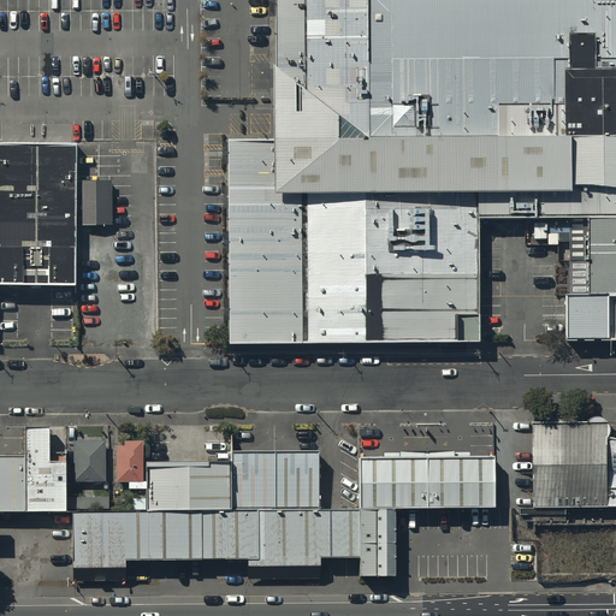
[(615,0),(273,0),(276,150),(229,152),(229,350),(483,348),(481,219),(615,217),(615,0)]
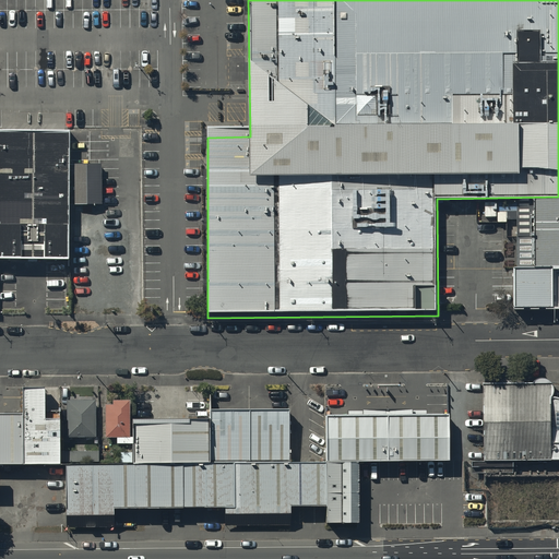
[(71,134),(0,133),(0,261),(70,262),(71,134)]
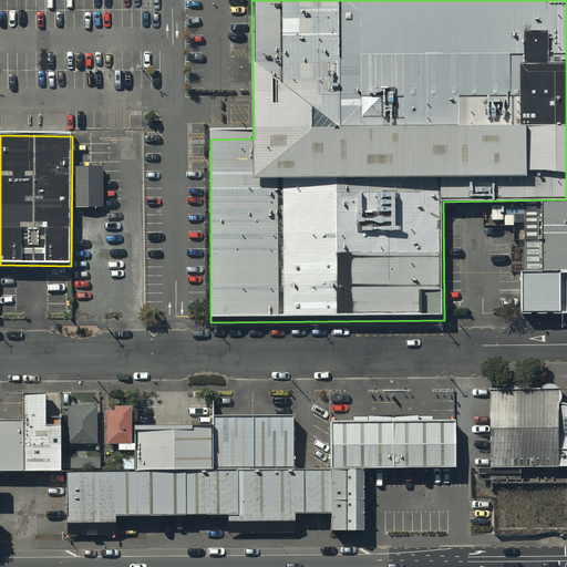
[(103,171),(75,171),(76,266),(104,266),(104,261),(131,261),(123,216),(103,217),(103,171)]
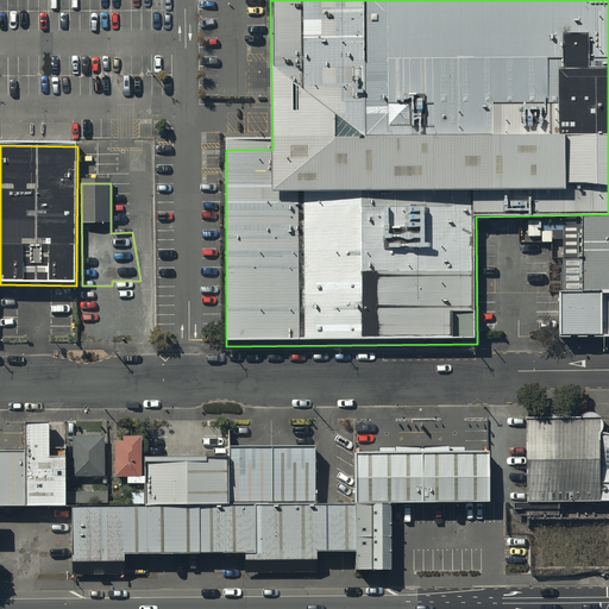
[(608,220),(582,220),(582,294),(608,294),(608,220)]
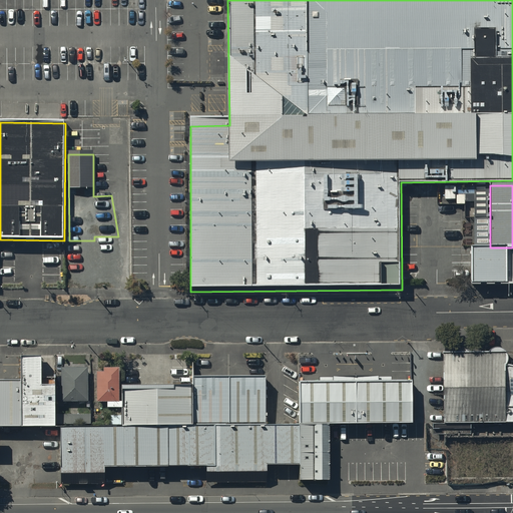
[(512,249),(472,250),(473,286),(512,284),(512,249)]
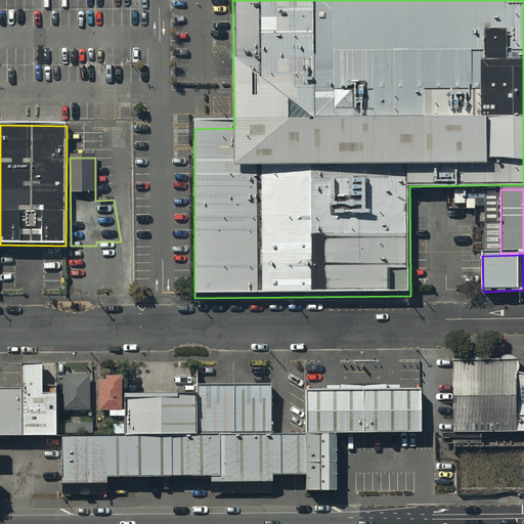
[(516,360),(453,360),(453,431),(516,431),(516,360)]
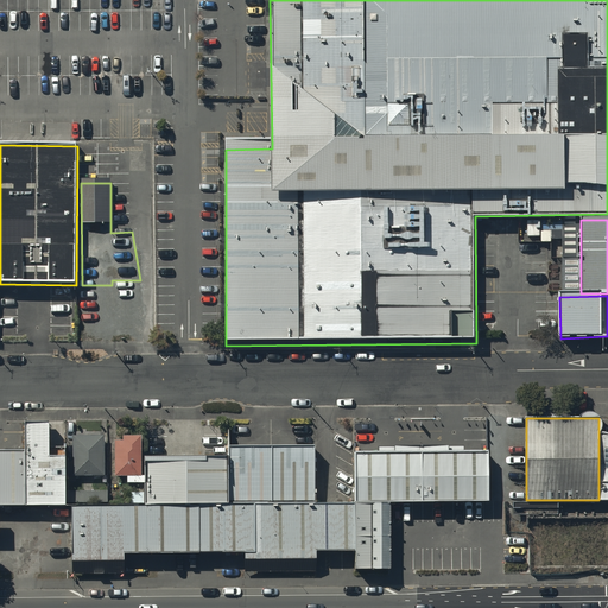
[(27,425),(27,510),(68,510),(65,461),(51,462),(50,425),(27,425)]
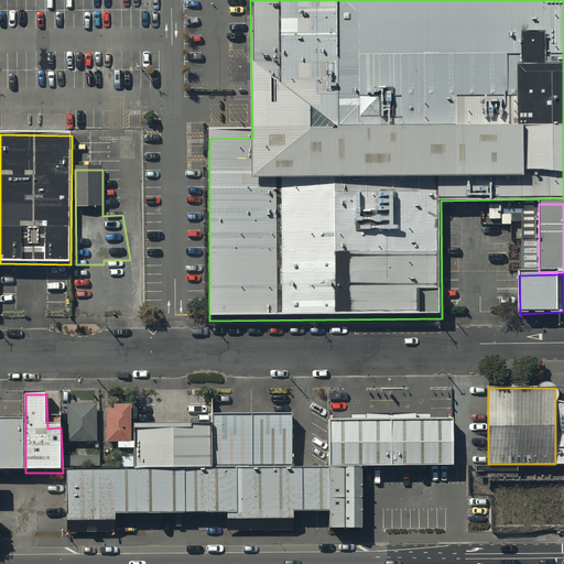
[(97,409),(67,409),(68,446),(98,445),(97,409)]
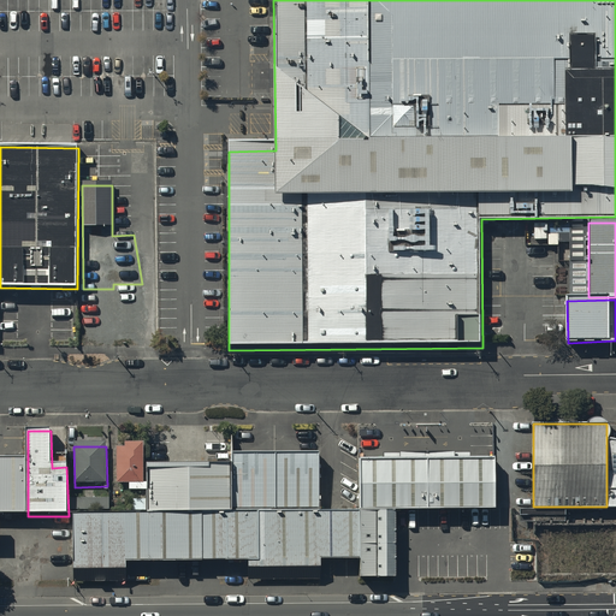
[(317,448),(230,448),(231,505),(317,505),(317,448)]
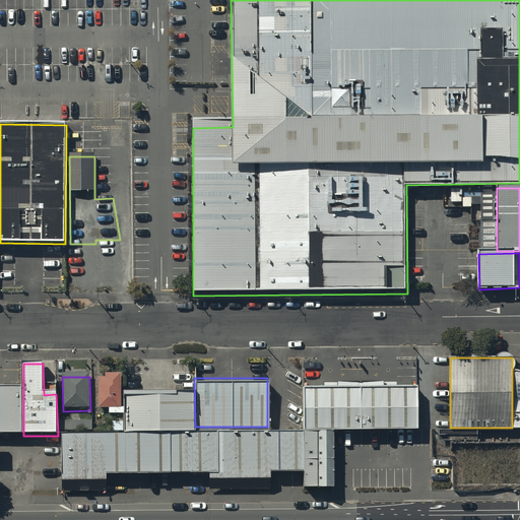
[(120,381),(98,381),(98,412),(120,412),(120,381)]
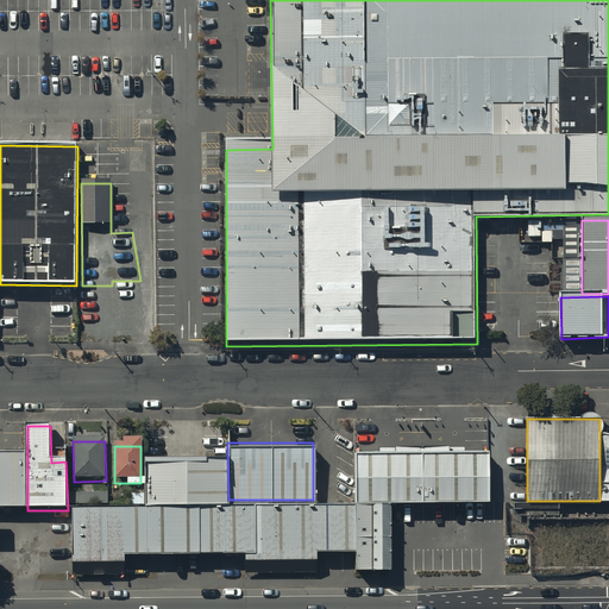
[(487,450),(353,450),(353,501),(487,501),(487,450)]
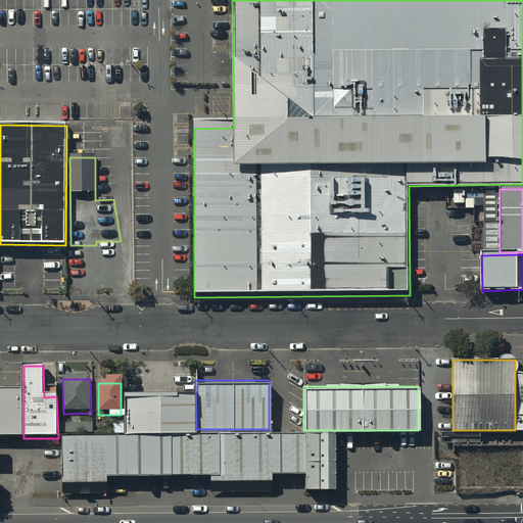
[(193,388),(125,389),(125,430),(193,428),(193,388)]
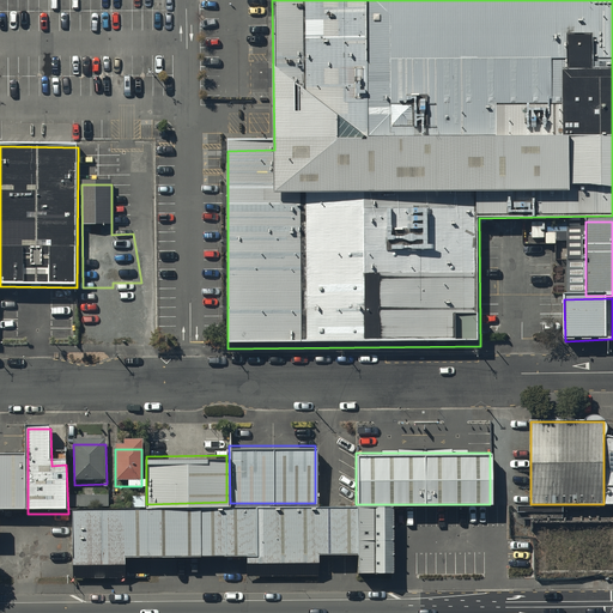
[(0,514),(25,514),(25,460),(0,460),(0,514)]
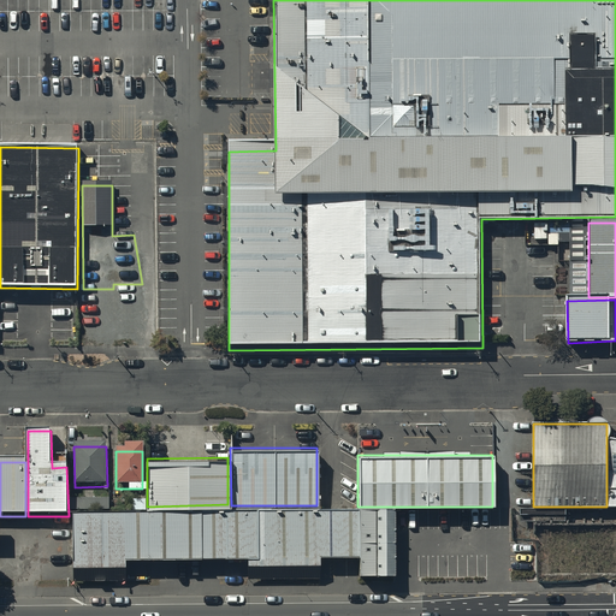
[(355,507),(72,509),(72,564),(125,564),(125,560),(244,558),(244,564),(317,563),(317,556),(356,556),(355,507)]
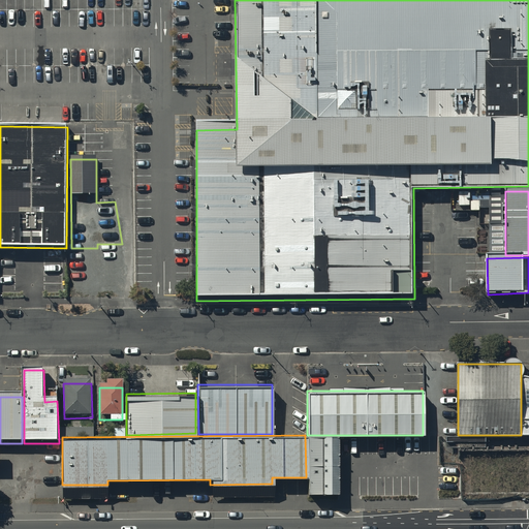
[(307,440),(307,495),(338,495),(338,440),(307,440)]
